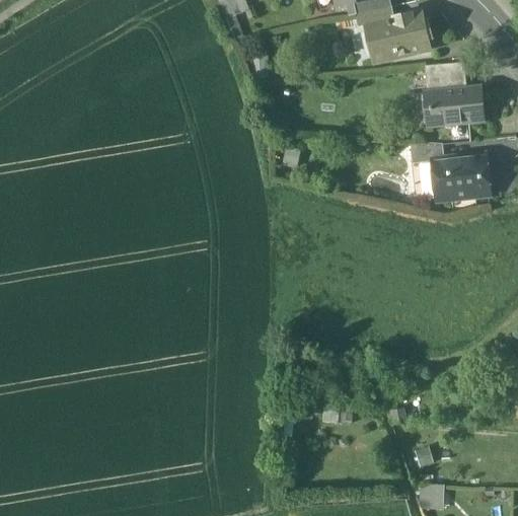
[(357,0),(353,1),(356,13),(391,5),(389,0),(357,0)]
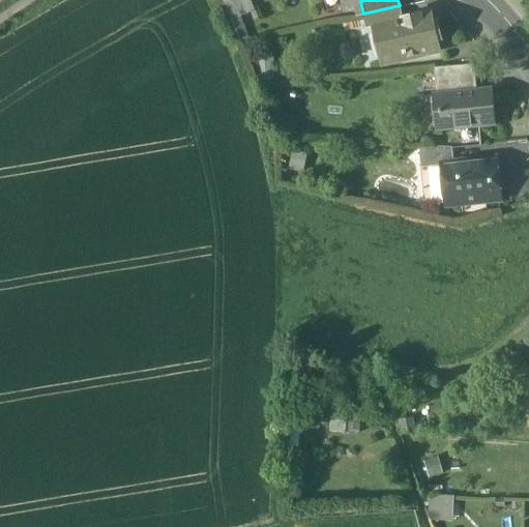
[(400,5),(363,13),(365,27),(373,25),(373,24),(402,18),(400,5)]
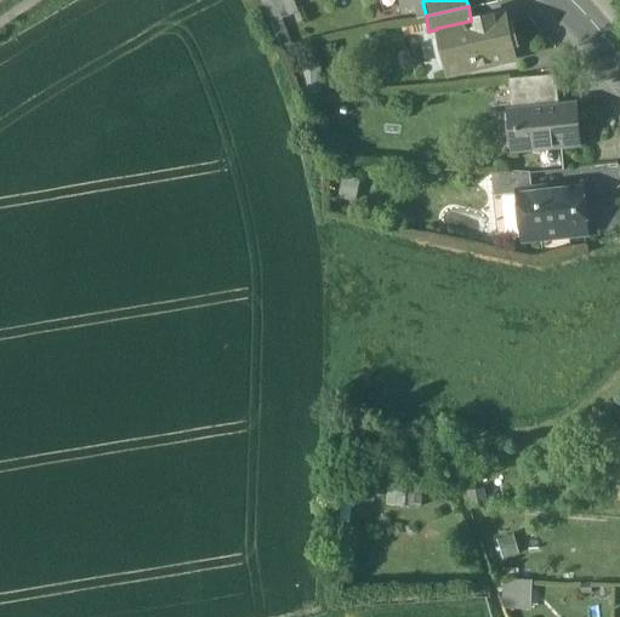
[(471,21),(437,28),(437,29),(445,69),(475,63),(476,67),(513,57),(502,13),(471,21)]
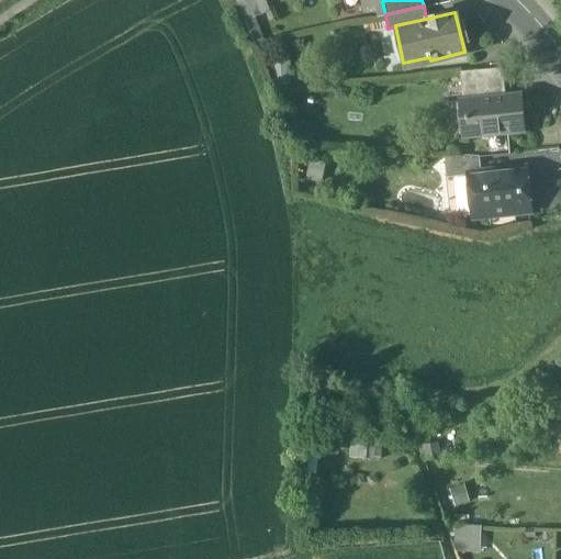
[(492,68),(460,70),(462,99),(495,96),(492,68)]
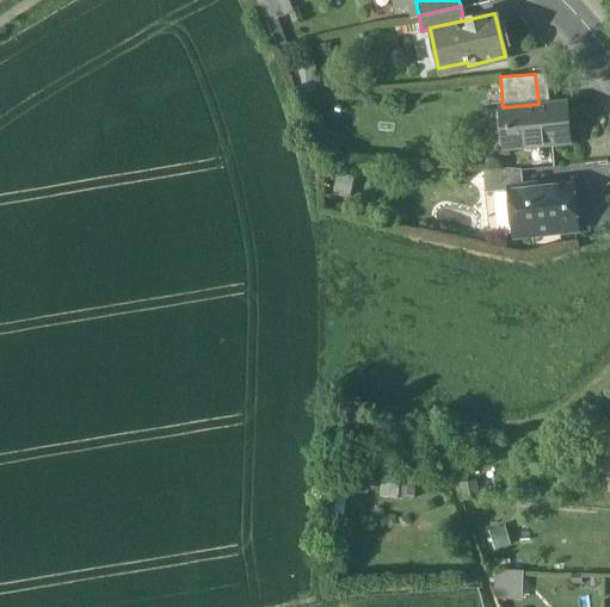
[(538,104),(503,107),(506,147),(568,141),(565,101),(538,104)]
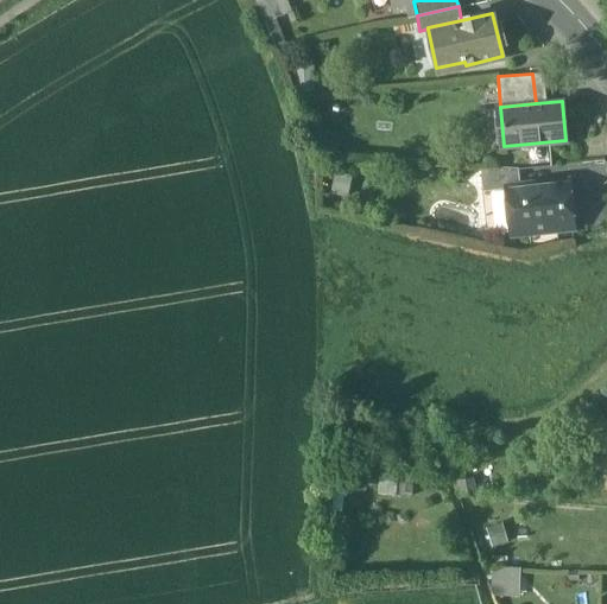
[(518,169),(480,165),(482,191),(506,188),(506,186),(520,185),(518,169)]
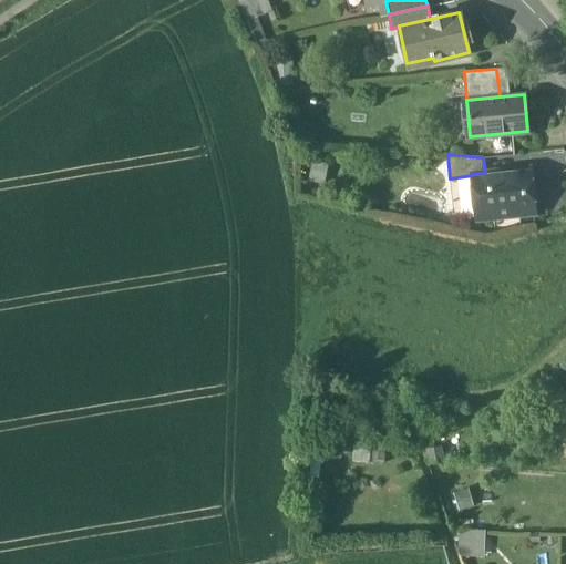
[(485,173),(472,174),(472,175),(476,218),(534,212),(530,168),(485,173)]
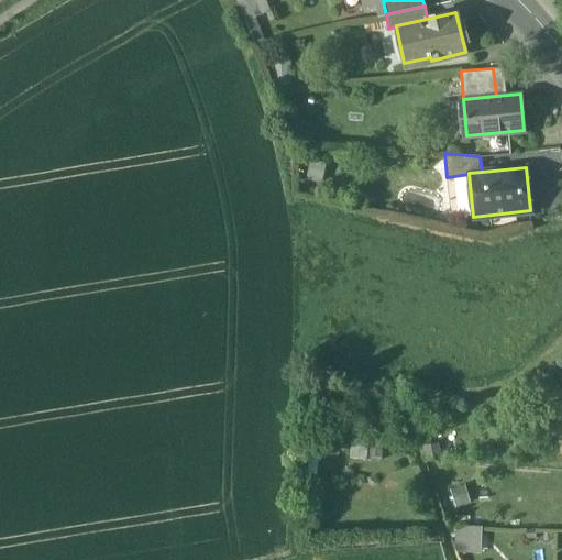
[(451,486),(454,504),(470,501),(466,484),(451,486)]
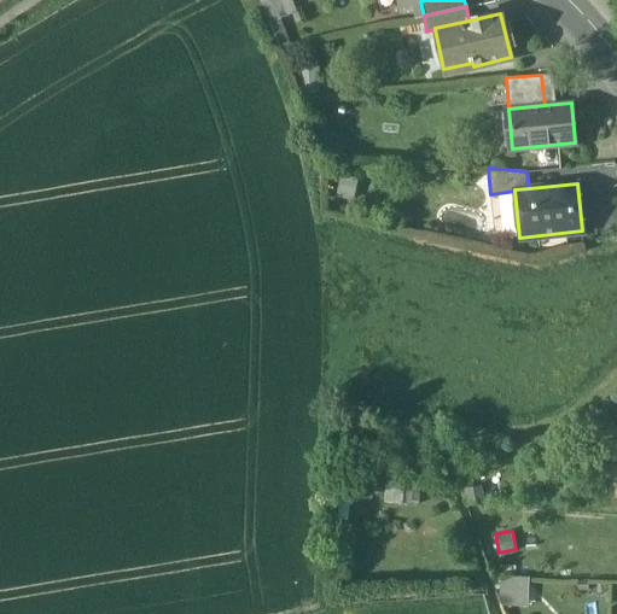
[(500,602),(530,603),(530,573),(500,573),(500,602)]
